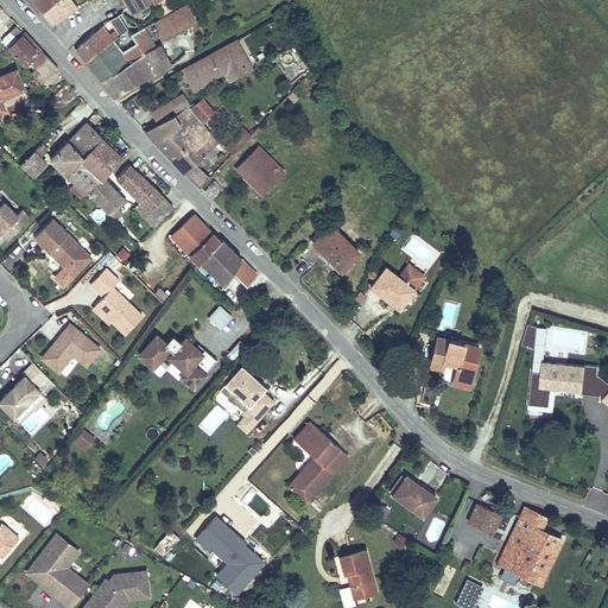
[(29,0),(38,13),(43,10),(35,0),(29,0)]
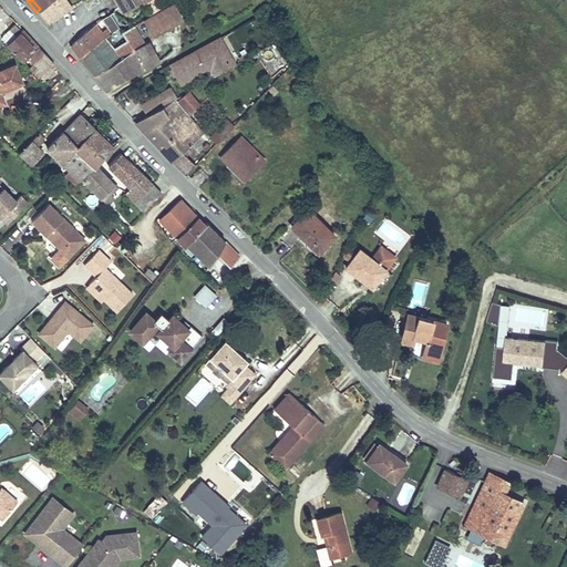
[(32,0),(40,9),(50,0),(32,0)]
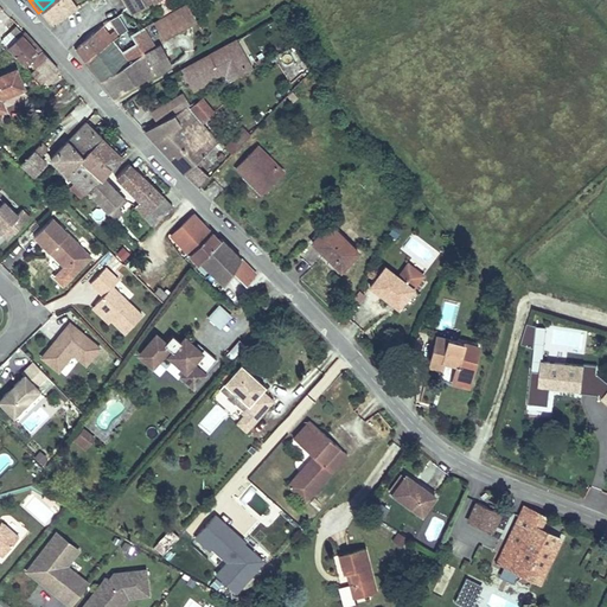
[(71,0),(53,0),(43,10),(53,25),(77,7),(71,0)]
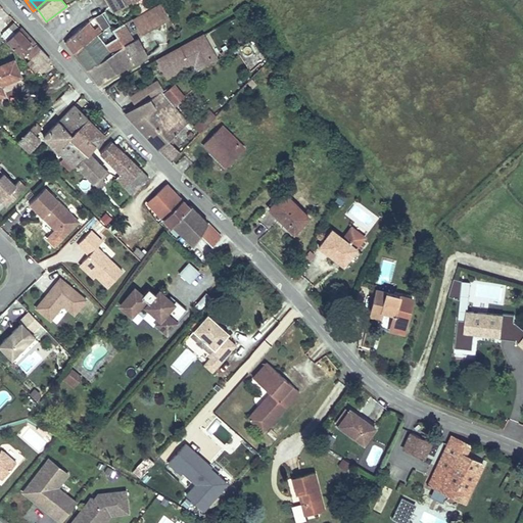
[(137,0),(107,0),(113,10),(115,9),(130,0),(132,3),(133,3),(137,0)]
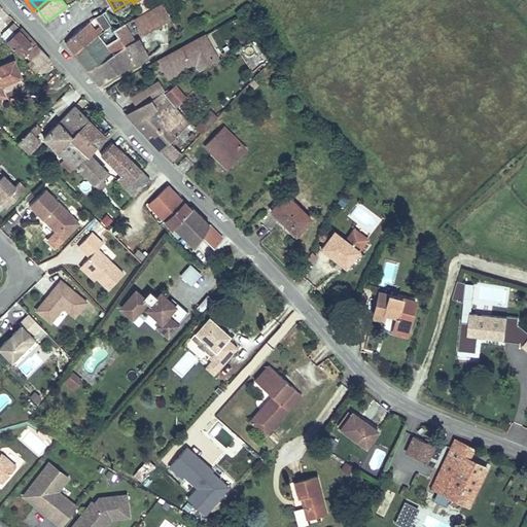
[(118,11),(133,3),(131,0),(116,9),(118,11)]
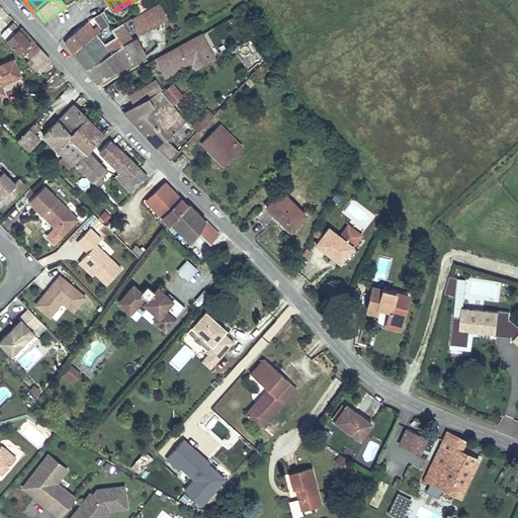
[(139,14),(151,7),(148,2),(136,9),(139,14)]
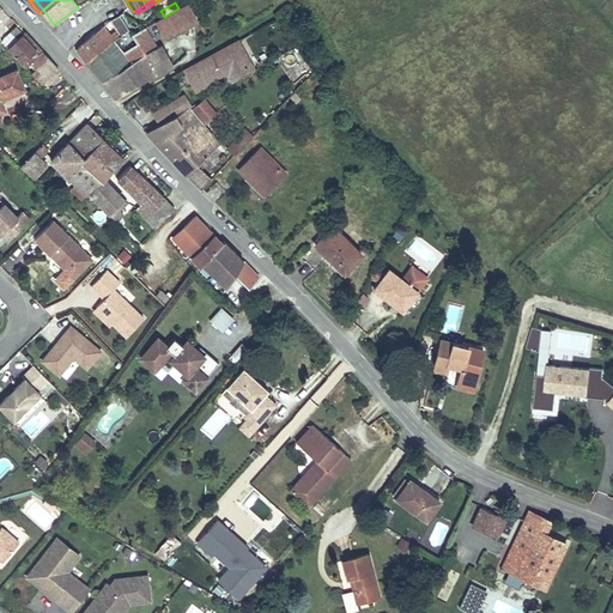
[(187,4),(178,8),(164,17),(157,20),(167,38),(198,22),(187,4)]
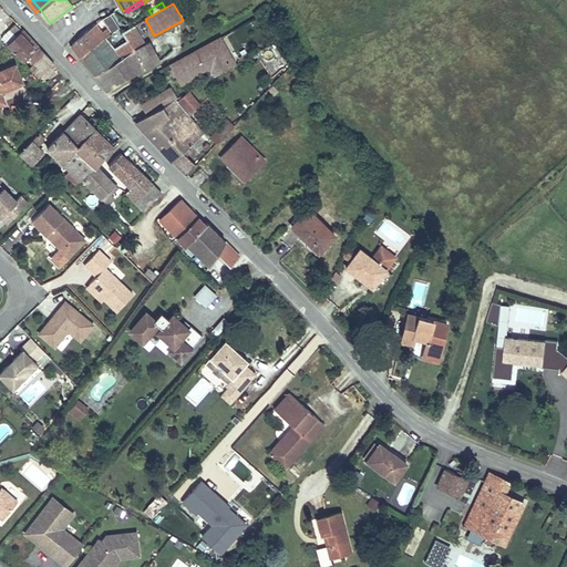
[(110,14),(102,19),(111,33),(119,28),(110,14)]
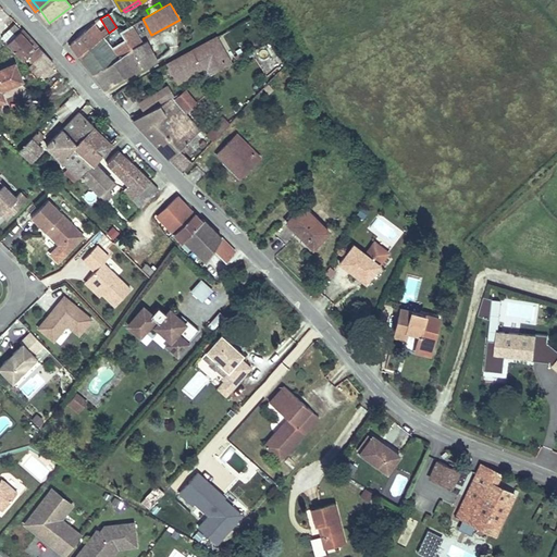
[(109,33),(100,19),(70,45),(78,56),(103,37),(109,33)]
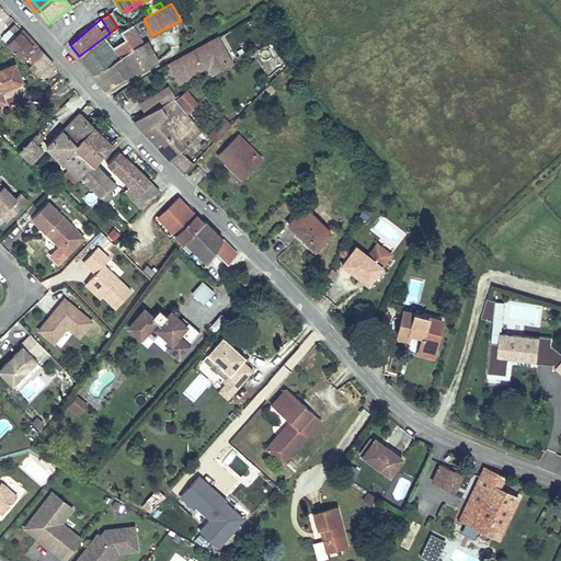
[(21,30),(14,24),(11,27),(16,33),(21,30)]
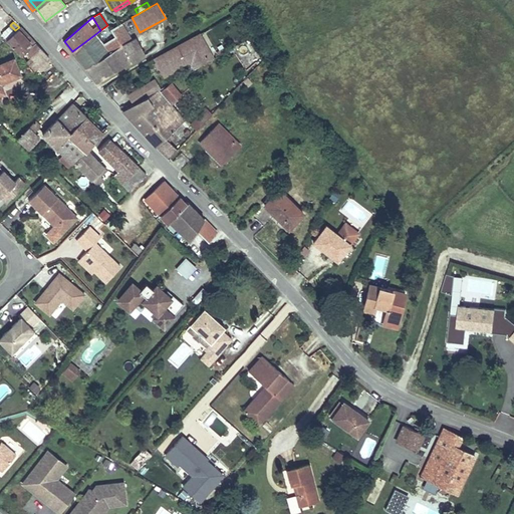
[(120,46),(133,40),(121,23),(113,28),(111,25),(109,26),(114,35),(120,46)]
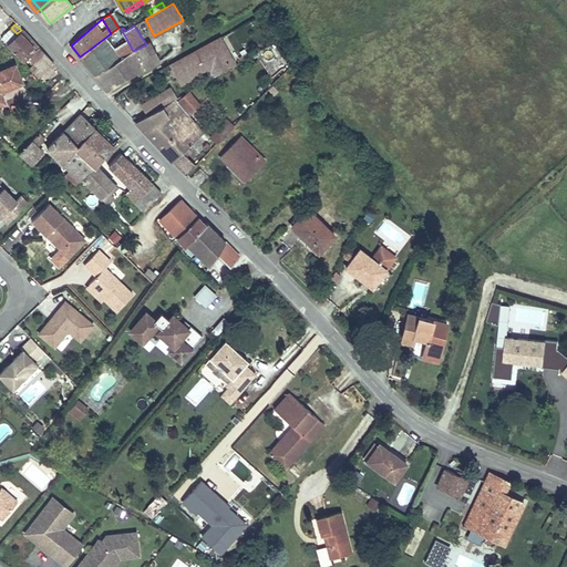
[(54,63),(22,29),(7,44),(38,78),(54,63)]
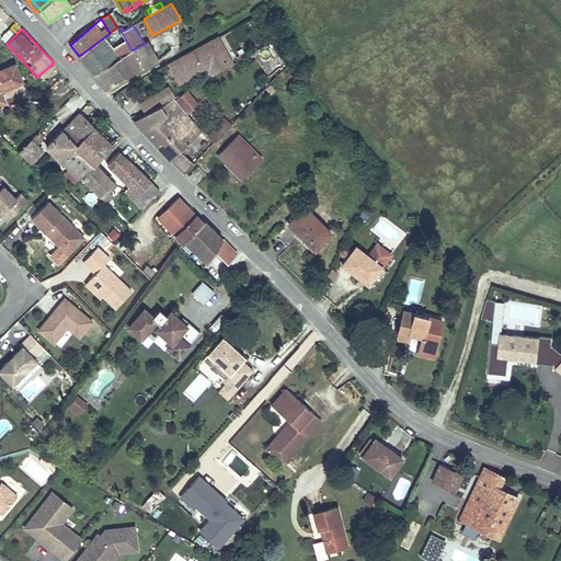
[(121,57),(104,37),(79,56),(93,75),(112,61),(121,57)]
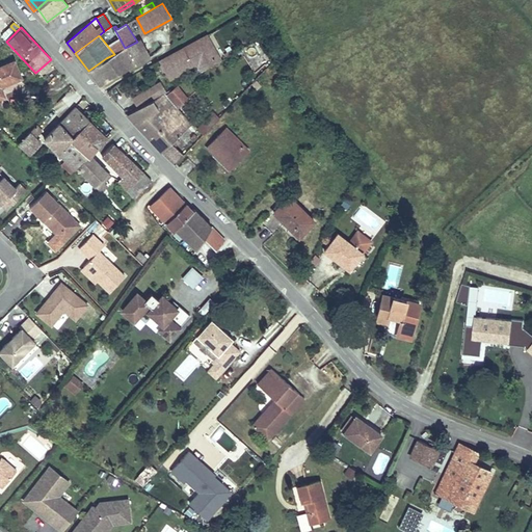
[(207,35),(201,38),(206,49),(212,46),(207,35)]
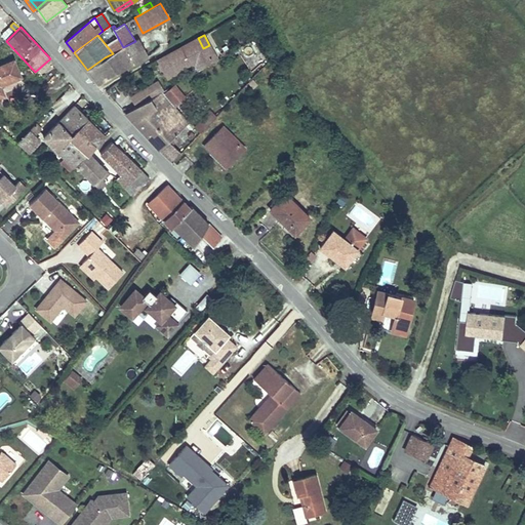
[(105,43),(113,53),(123,47),(117,36),(105,43)]
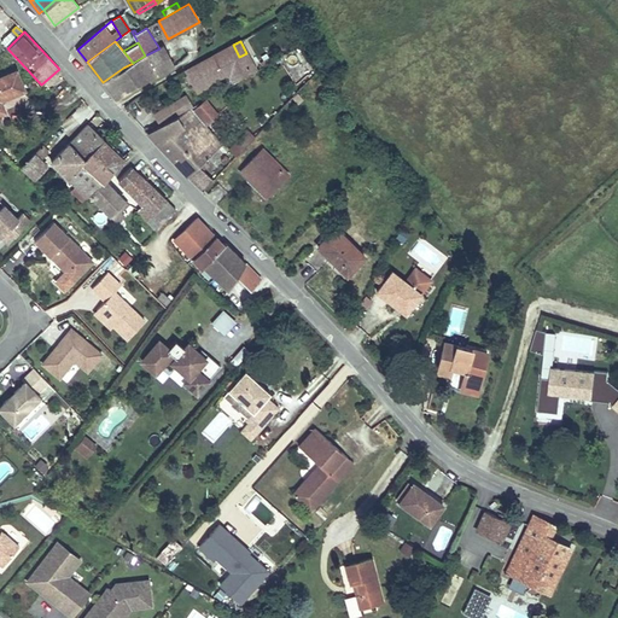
[(123,68),(103,82),(117,99),(132,89),(174,66),(163,45),(159,48),(145,56),(133,63),(123,68)]
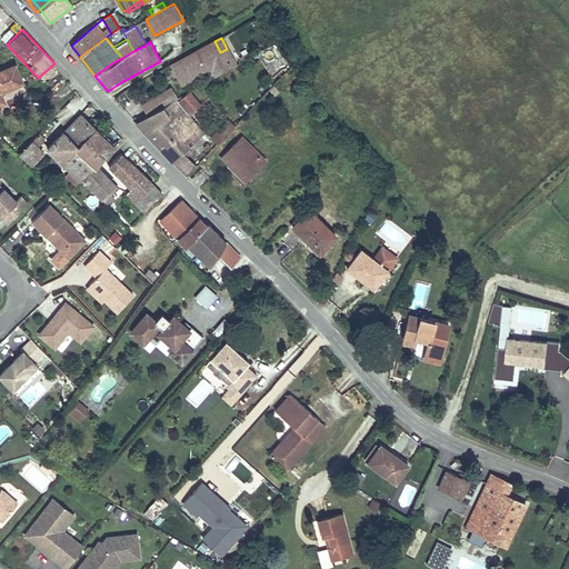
[(179,76),(183,83),(195,77),(195,76),(206,69),(205,67),(209,65),(210,67),(212,71),(233,60),(227,49),(220,52),(215,41),(170,66),(176,77),(179,76)]
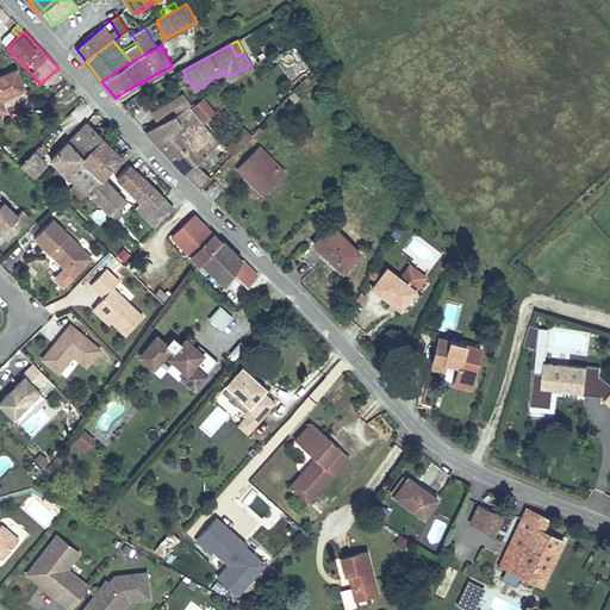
[(269,60),(267,56),(256,62),(259,66),(269,60)]
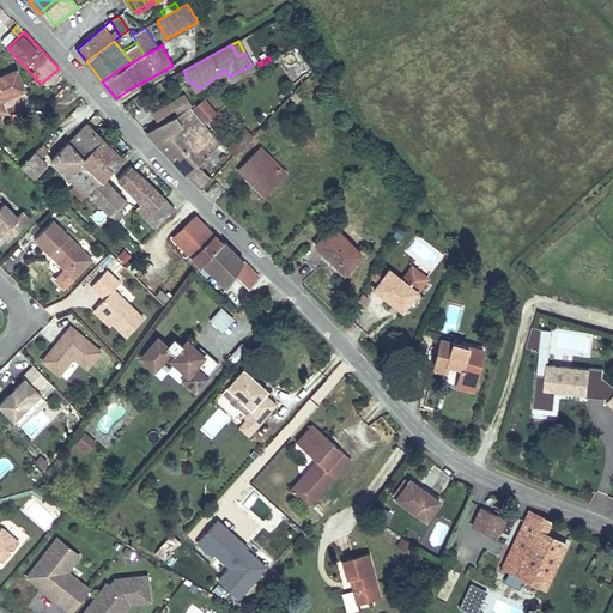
[(254,70),(252,65),(229,77),(231,82),(254,70)]
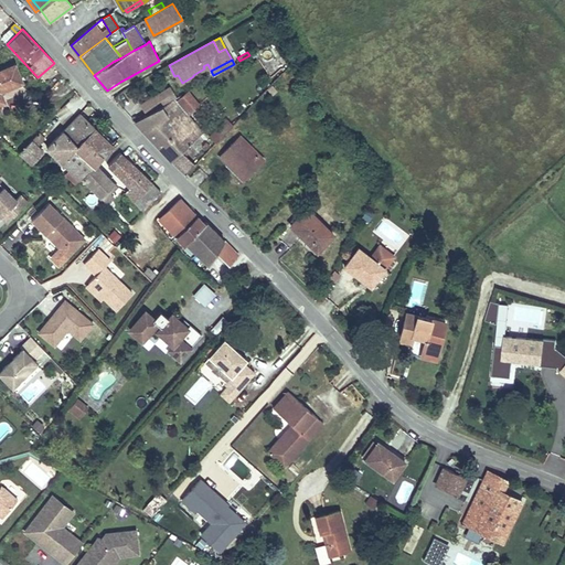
[(0,89),(21,82),(14,65),(0,70),(0,89)]
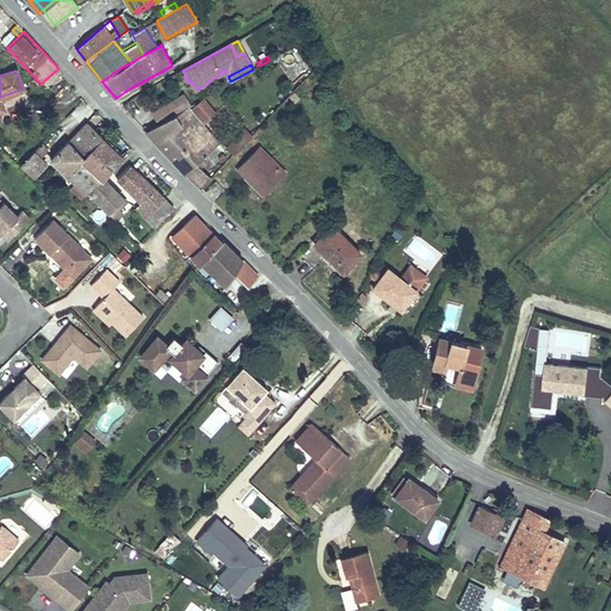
[(189,104),(183,94),(153,112),(159,123),(189,104)]
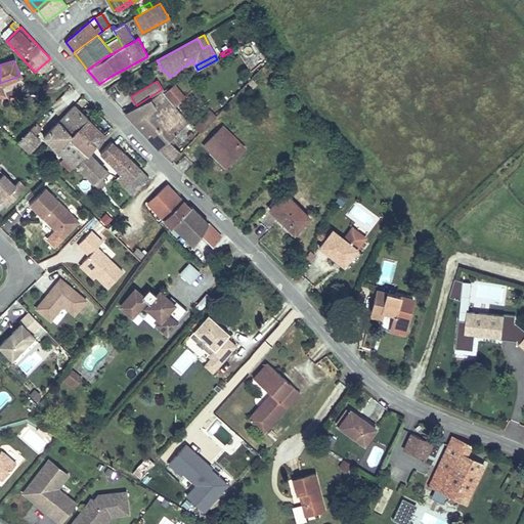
[(159,149),(168,140),(187,123),(169,102),(172,99),(176,103),(184,96),(174,85),(166,92),(162,93),(161,92),(150,98),(125,113),(159,149)]
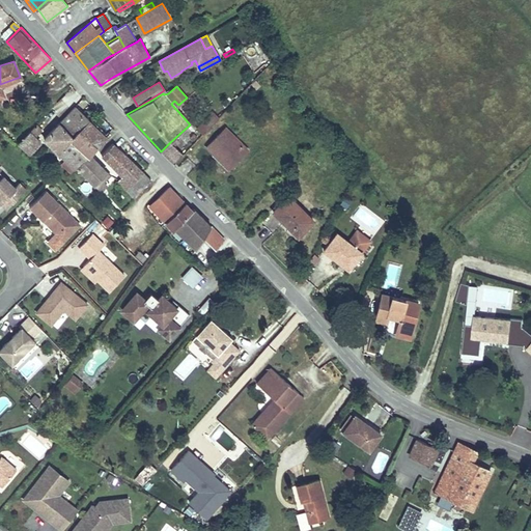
[(110,174),(89,154),(89,155),(85,150),(91,143),(95,147),(106,137),(75,107),(44,138),(75,168),(77,166),(96,187),(110,174)]
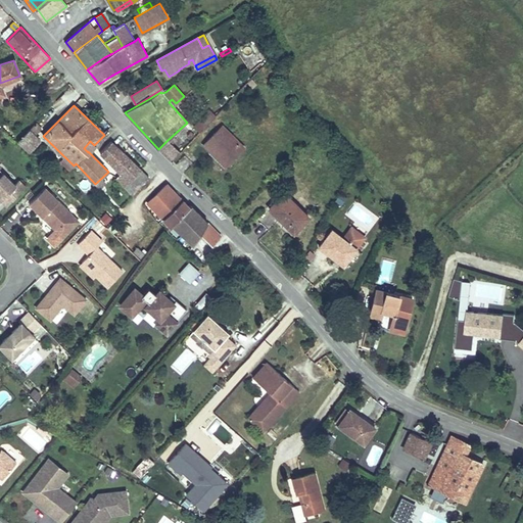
[(216,115),(209,109),(194,127),(199,132),(216,115)]
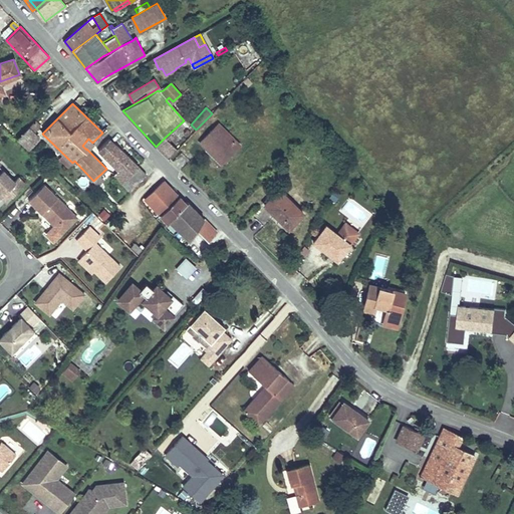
[(32,132),(39,125),(34,121),(18,138),(29,148),(39,138),(32,132)]
